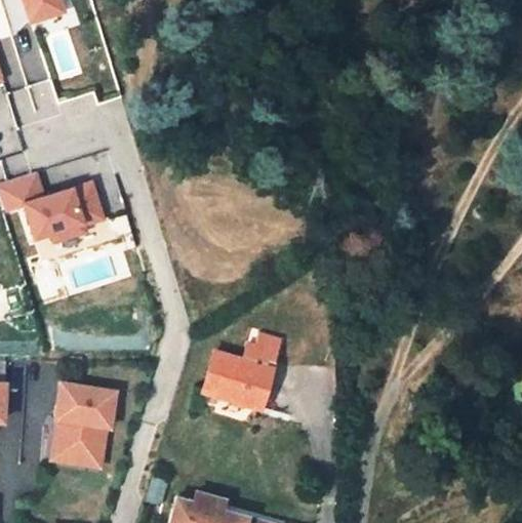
[(21,0),(29,24),(70,11),(66,0),(21,0)]
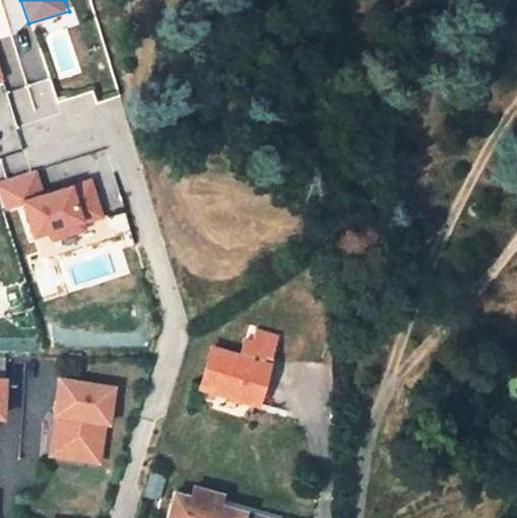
[(93,178),(43,191),(38,171),(0,180),(0,206),(1,210),(26,204),(37,242),(87,228),(86,223),(104,218),(93,178)]
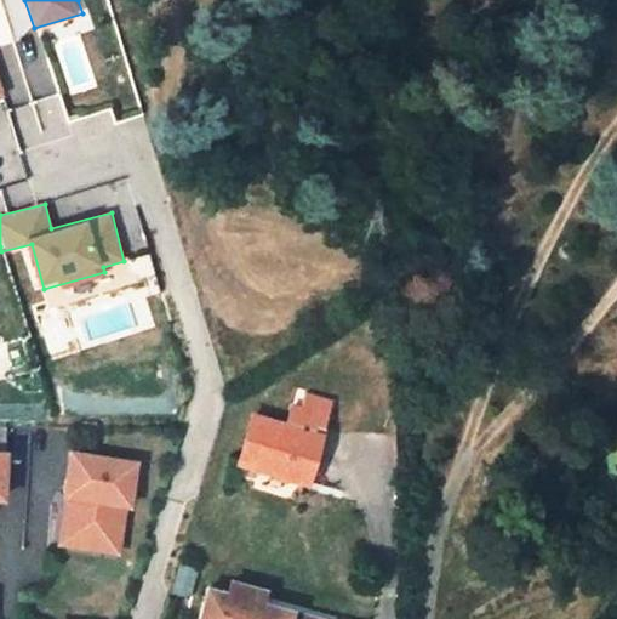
[(236,465),(303,486),(318,439),(314,438),(316,432),(319,432),(327,405),(304,399),(301,413),(289,409),(283,429),(250,420),(236,465)]
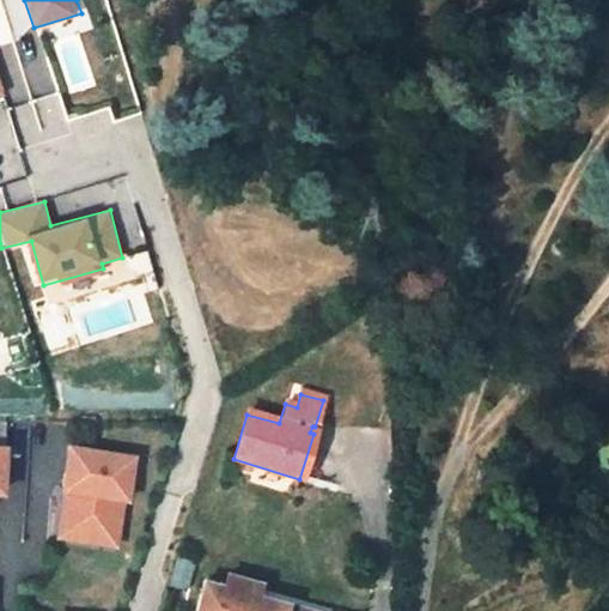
[(0,491),(11,492),(10,441),(0,441),(0,491)]
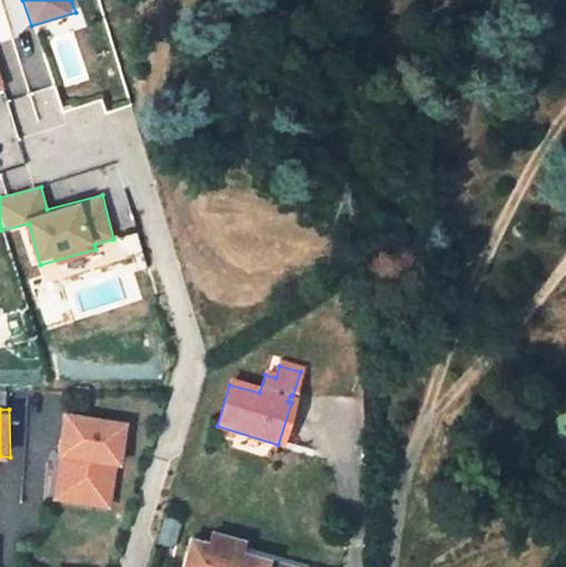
[(117,507),(125,418),(61,413),(53,501),(117,507)]
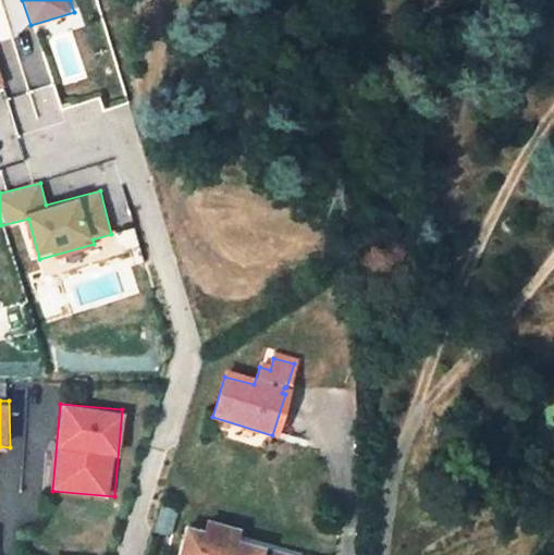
[(275,554),(261,551),(261,550),(234,542),(236,531),(207,523),(204,534),(185,529),(177,554),(275,554)]
